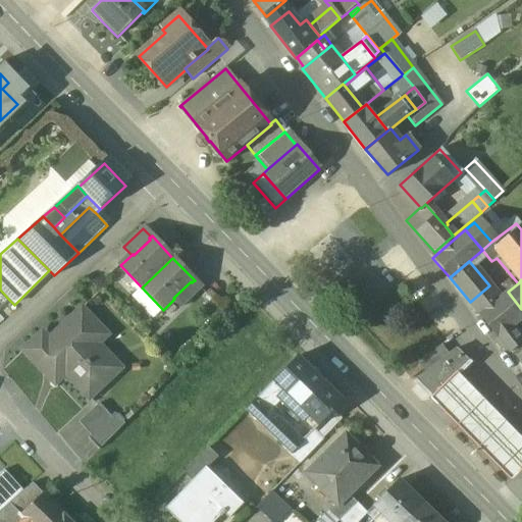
[(191,281),(173,298),(174,299),(173,300),(181,309),(201,291),(193,281),(192,282),(191,281)]
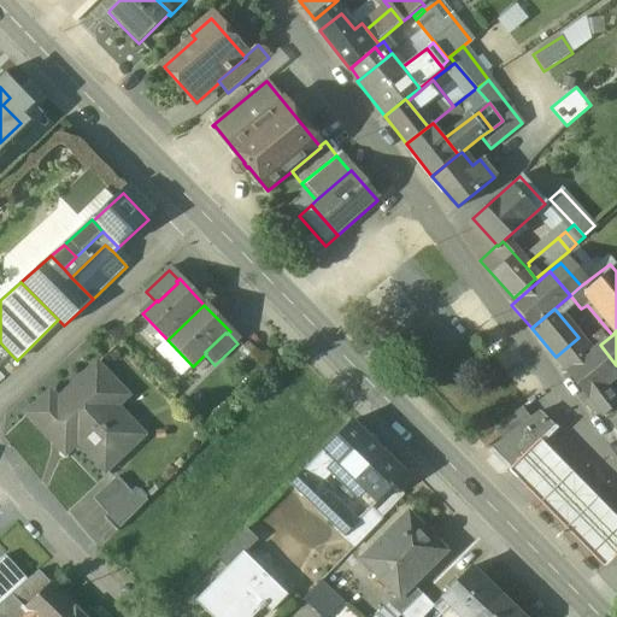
[(593,336),(585,345),(591,352),(600,345),(593,336)]
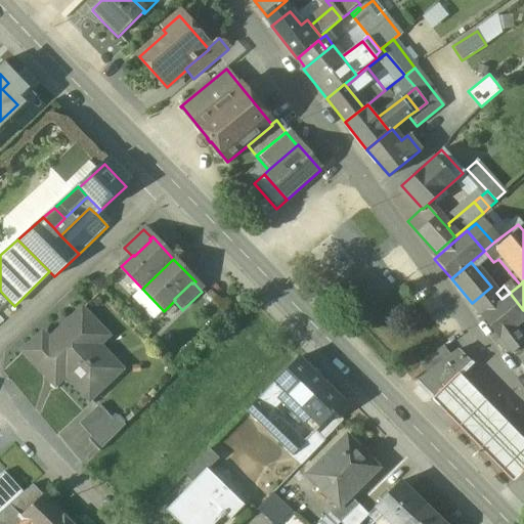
[(491,287),(472,303),(481,316),(501,299),(496,293),(491,287)]
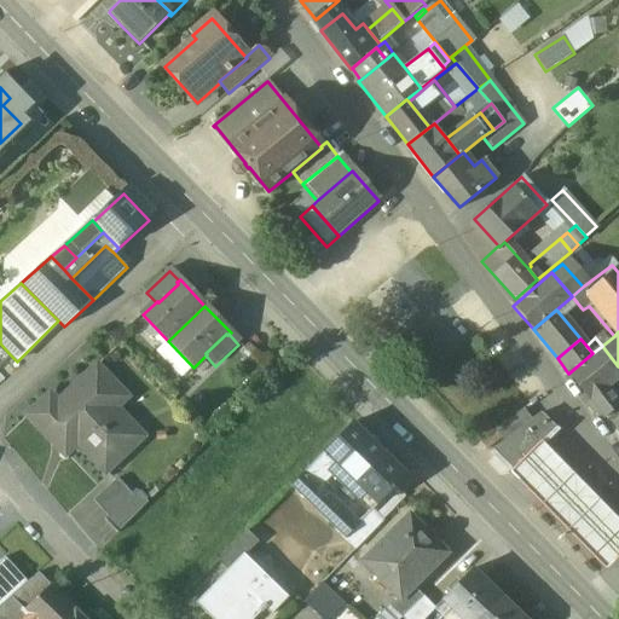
[(0,343),(0,364),(11,356),(0,343)]
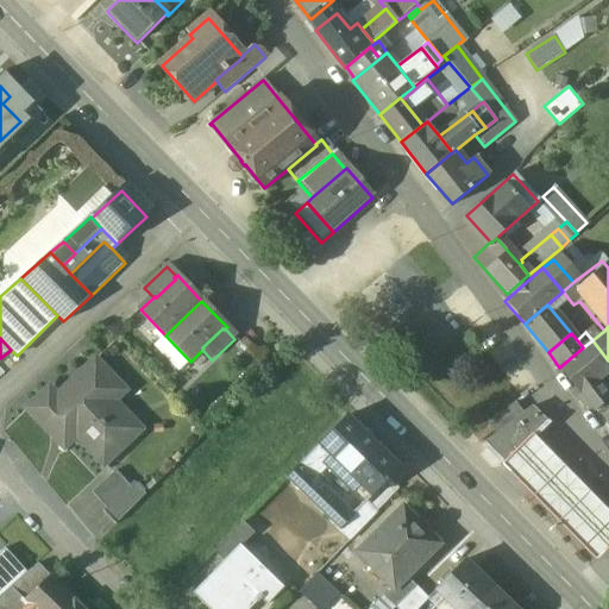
[(608,360),(592,340),(583,347),(559,368),(595,412),(608,399),(608,397),(597,382),(608,371),(608,360)]
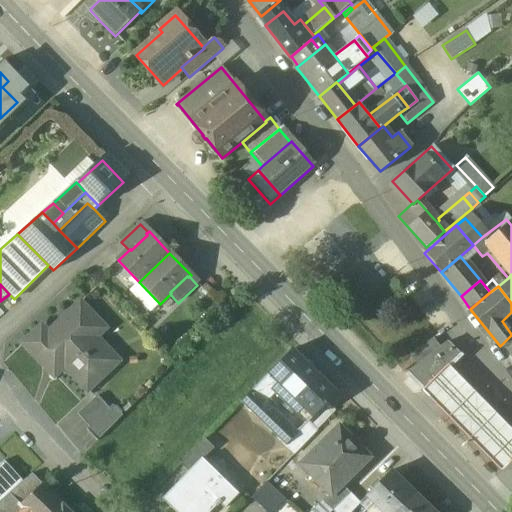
[(80,304),(48,335),(42,328),(25,344),(47,367),(58,356),(65,364),(62,366),(87,392),(104,375),(98,369),(112,356),(87,329),(96,321),(80,304)]
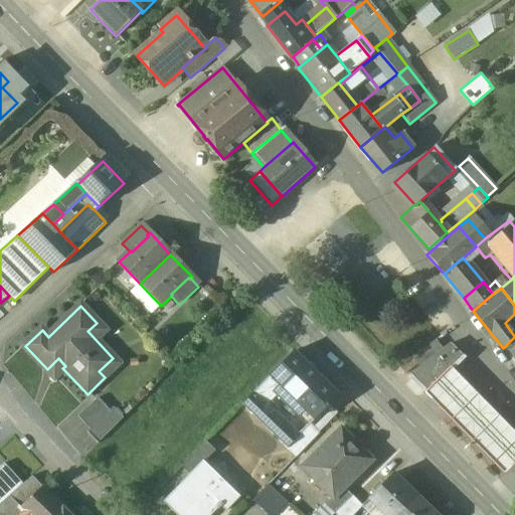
[(439,332),(451,325),(440,306),(427,313),(439,332)]
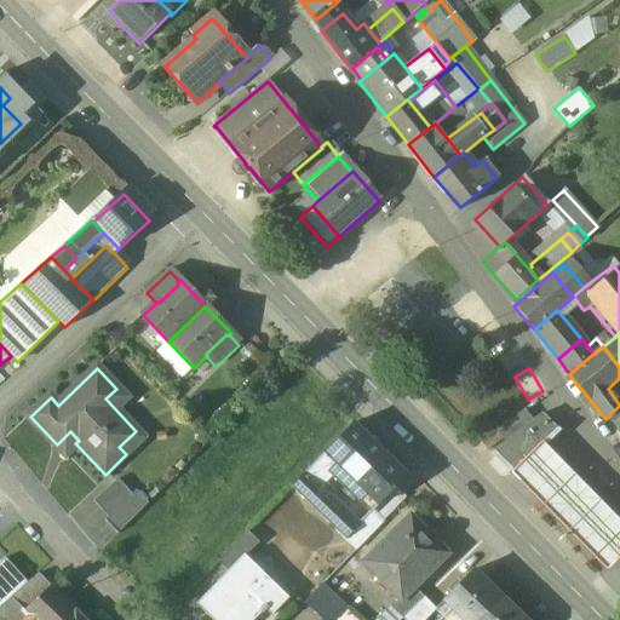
[(523,411),(497,430),(497,431),(503,438),(505,441),(532,422),(523,411)]
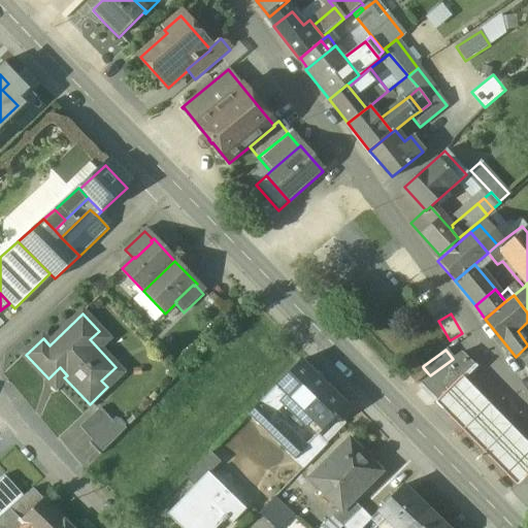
[(430,375),(419,384),(437,402),(461,377),(473,365),(460,353),(453,359),(430,375)]
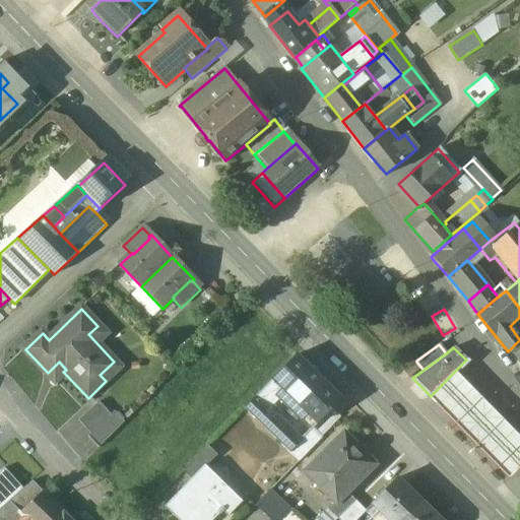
[(340,400),(297,356),(273,380),(285,391),(295,400),(307,412),(318,424),(340,400)]
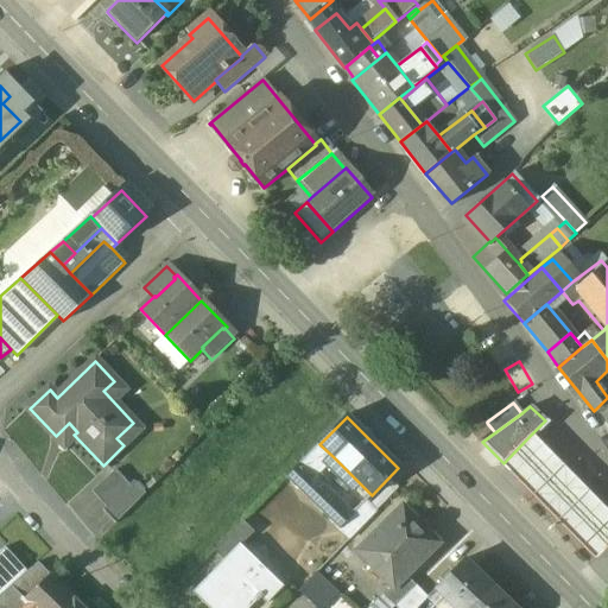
[(487,423),(473,434),(479,441),(493,430),(487,423)]
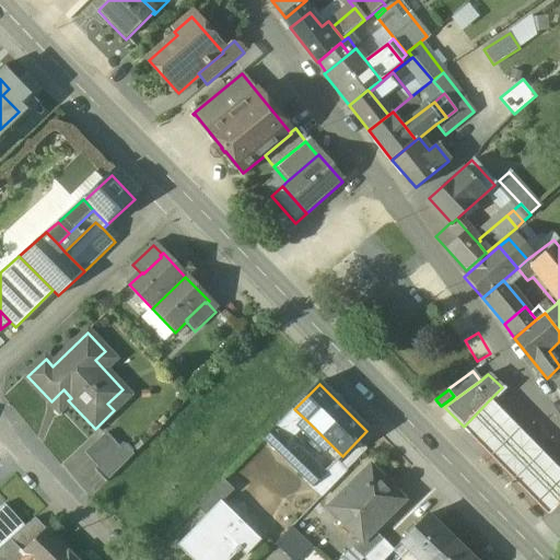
[(559,501),(559,471),(489,400),(464,427),(463,428),(477,442),(535,501),(547,514),(559,501)]
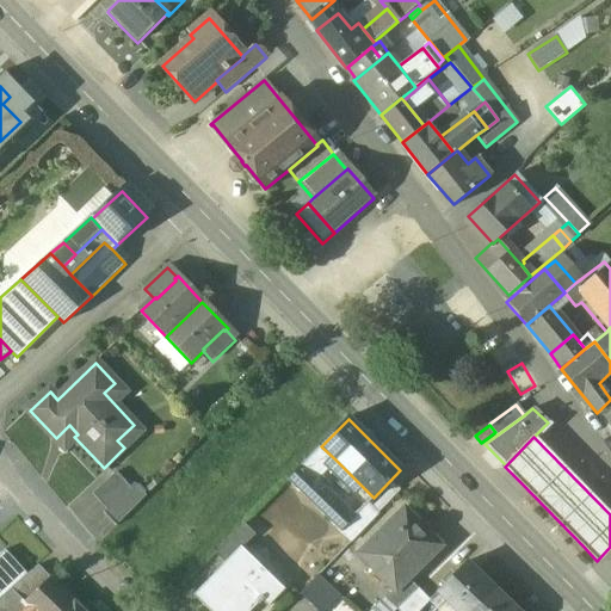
[(335,460),(321,446),(301,466),(315,480),(328,468),(335,460)]
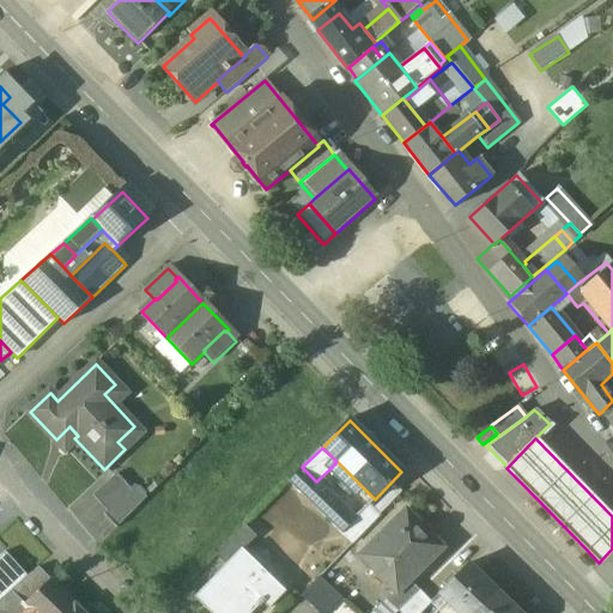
[(347,472),(337,461),(329,469),(339,479),(347,472)]
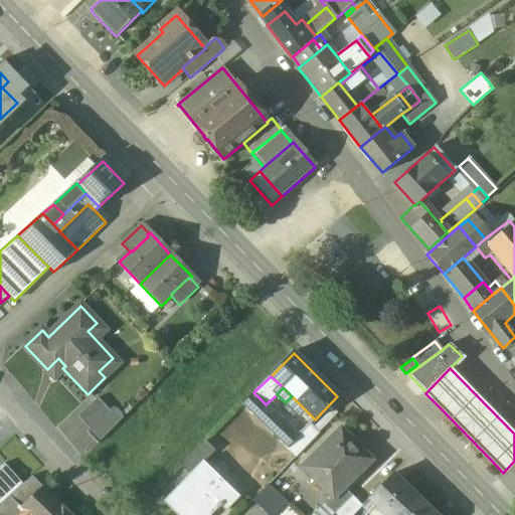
[(253,392),(253,393),(242,404),(287,449),(296,440),(299,437),(298,437),(266,404),(253,392)]
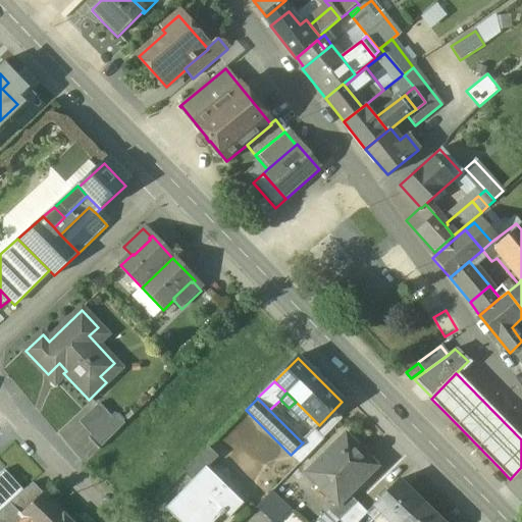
[(308,414),(296,402),(289,408),(302,420),(308,414)]
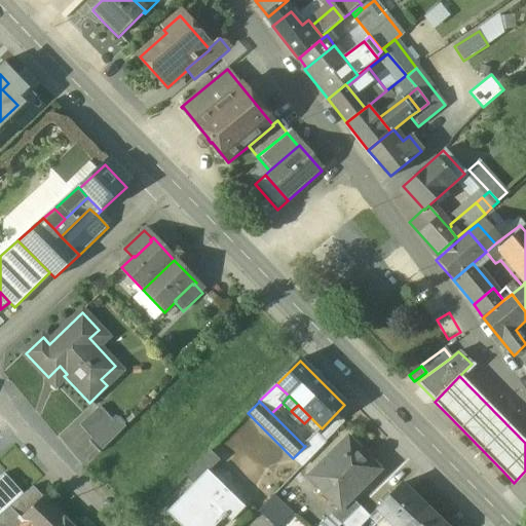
[(100,407),(79,426),(91,439),(92,441),(113,421),(111,420),(100,407)]
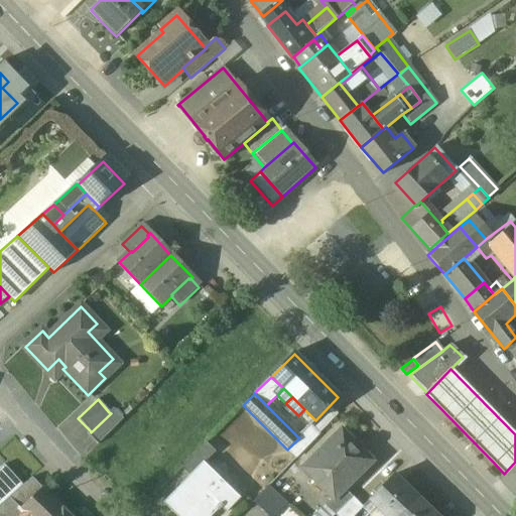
[(111,413),(91,432),(90,430),(87,433),(97,444),(123,419),(113,408),(109,412),(111,413)]
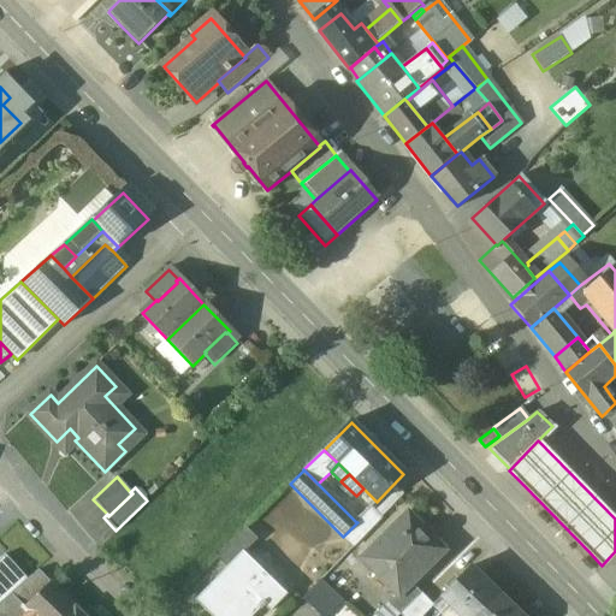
[(371,508),(356,522),(357,522),(354,526),(365,535),(381,517),(371,508)]
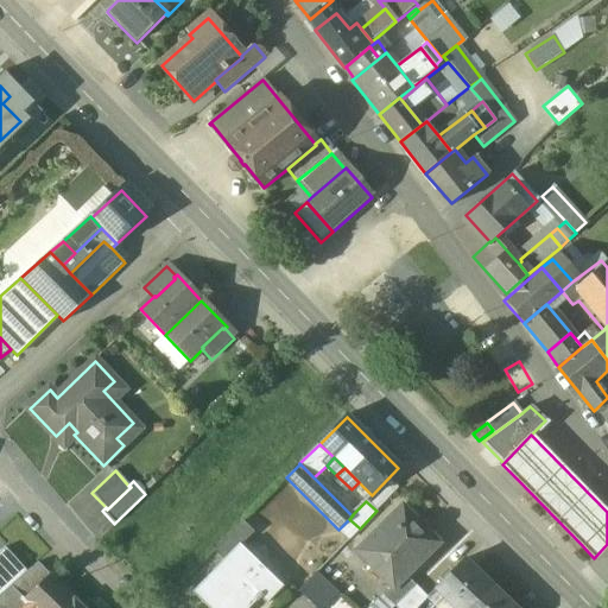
[(403,507),(356,552),(392,590),(393,591),(407,578),(434,551),(412,530),(418,524),(403,507)]
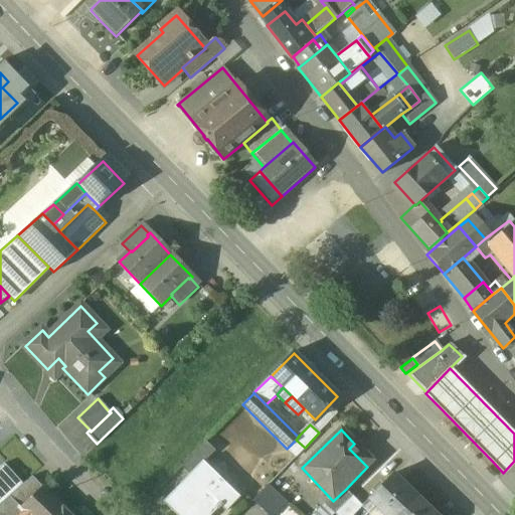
[(205,443),(181,467),(190,476),(203,462),(204,463),(215,453),(205,443)]
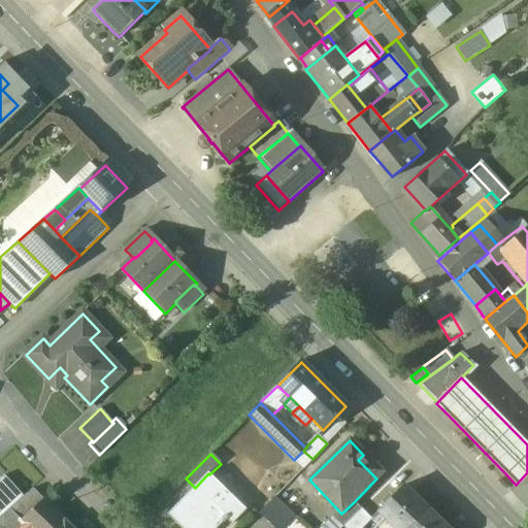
[(209,474),(208,473),(195,488),(167,516),(180,527),(209,527),(216,522),(213,520),(217,517),(224,524),(227,521),(232,525),(246,510),(209,474)]
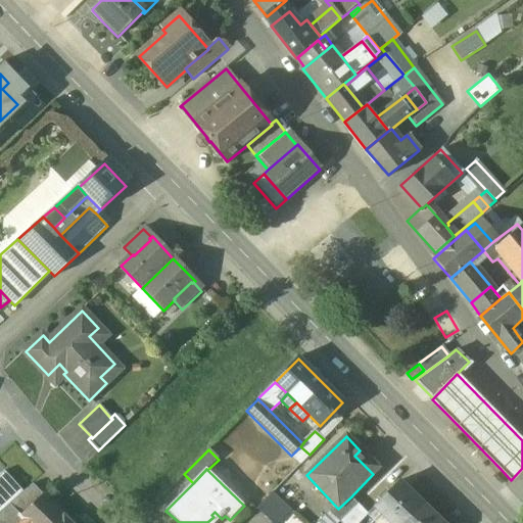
[(4,471),(0,474),(0,513),(9,505),(22,492),(4,471)]
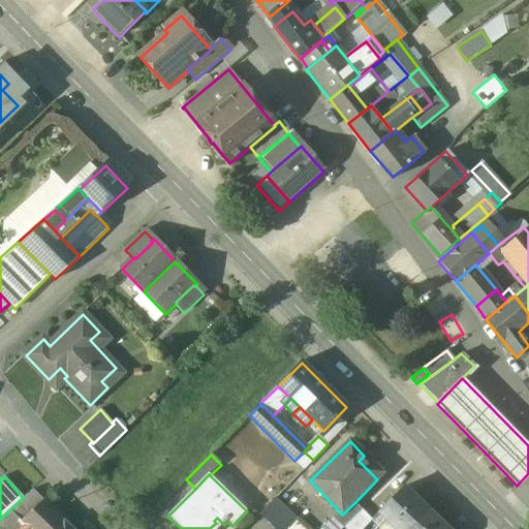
[(404,489),(379,515),(394,528),(409,528),(427,511),(404,489)]
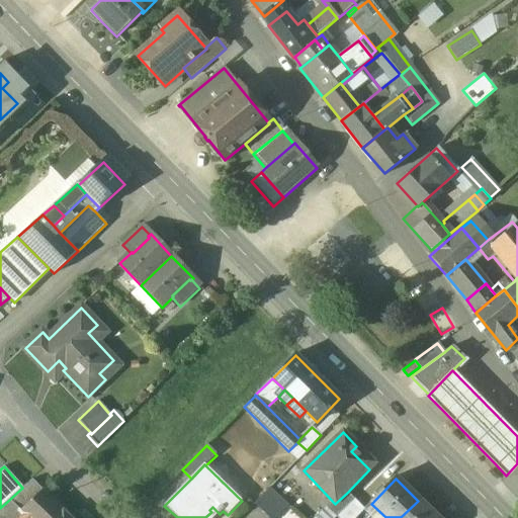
[(22,488),(9,500),(19,511),(30,501),(40,491),(31,480),(22,488)]
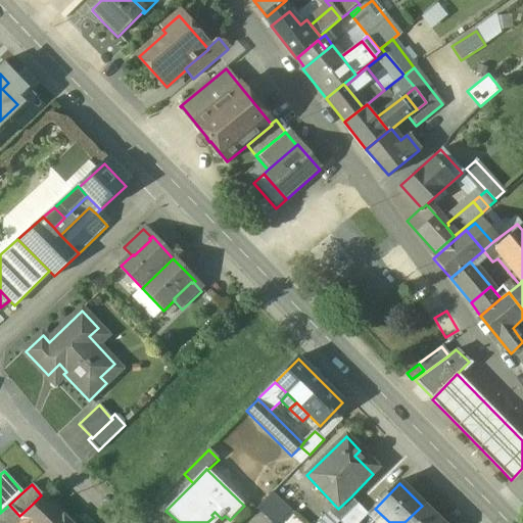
[(278,522),(290,511),(273,492),(257,510),(270,522),(278,522)]
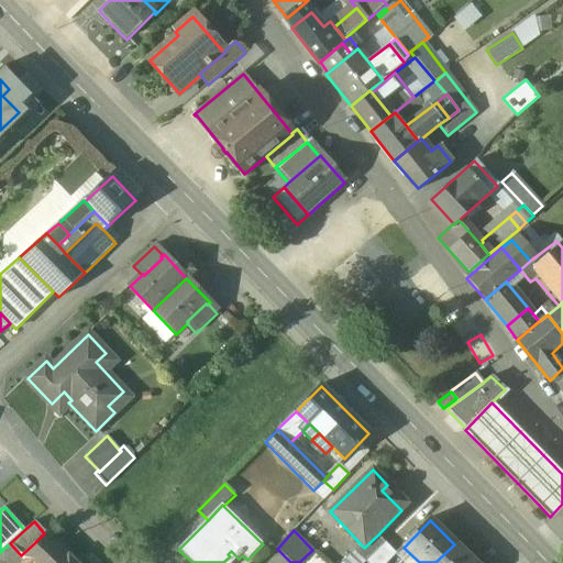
[(58,548),(44,533),(33,544),(47,559),(58,548)]
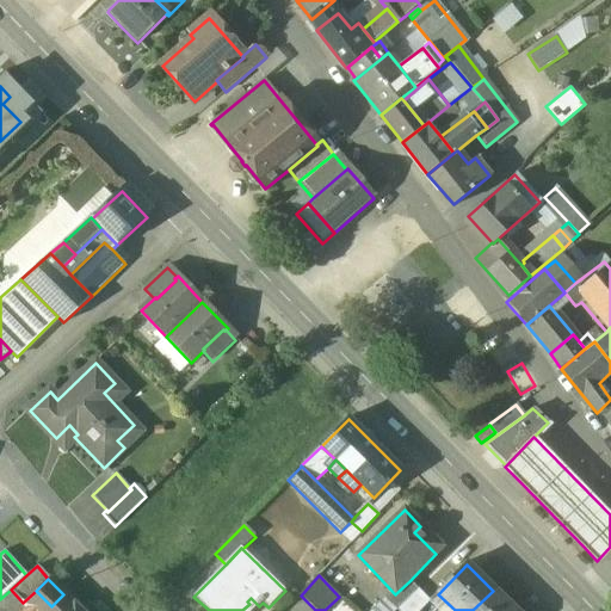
[(409,581),(395,594),(394,593),(386,600),(396,610),(418,590),(409,581)]
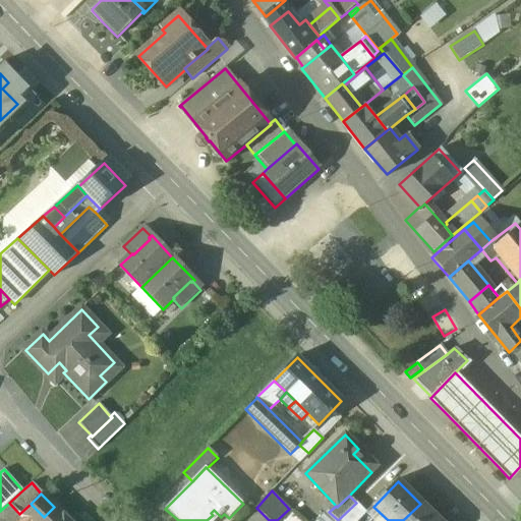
[(0,520),(12,520),(19,514),(9,503),(0,511),(0,520)]
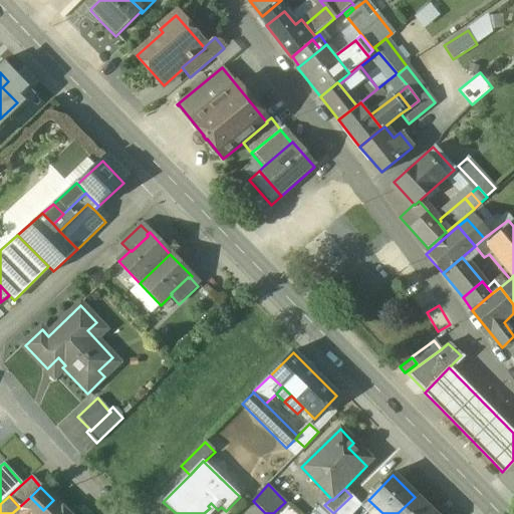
[(351,496),(333,513),(332,513),(353,513),(361,507),(351,496)]
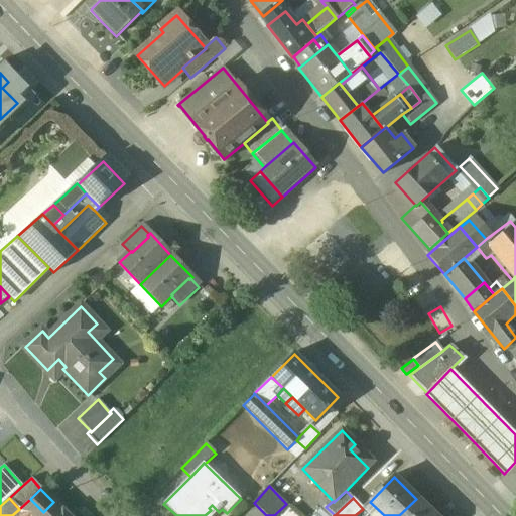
[(19,509),(12,515),(38,515),(43,512),(30,499),(19,509)]
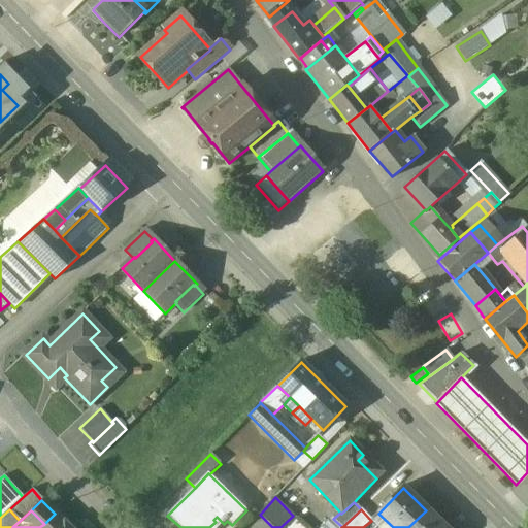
[(444,527),(426,510),(408,527),(444,527)]
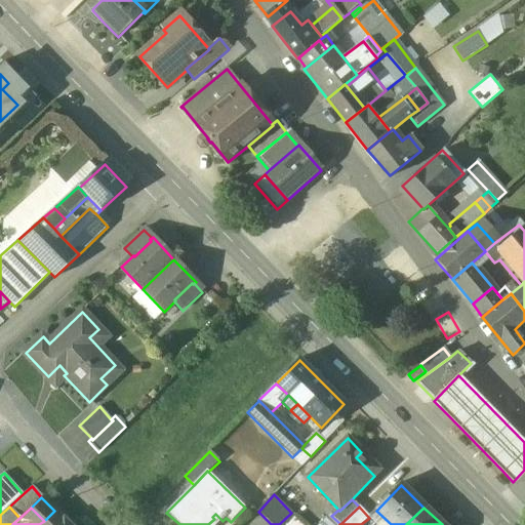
[(44,521),(39,524),(69,524),(54,511),(44,521)]
